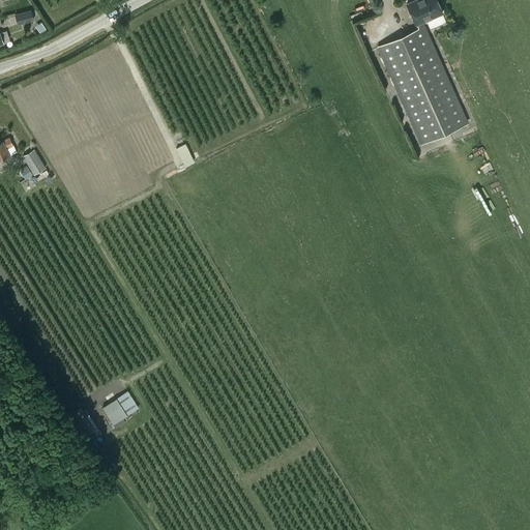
[(423,22),(443,13),(437,0),(412,0),(405,3),(415,26),(416,25),(417,28),(377,47),(420,144),(468,123),(423,22)]
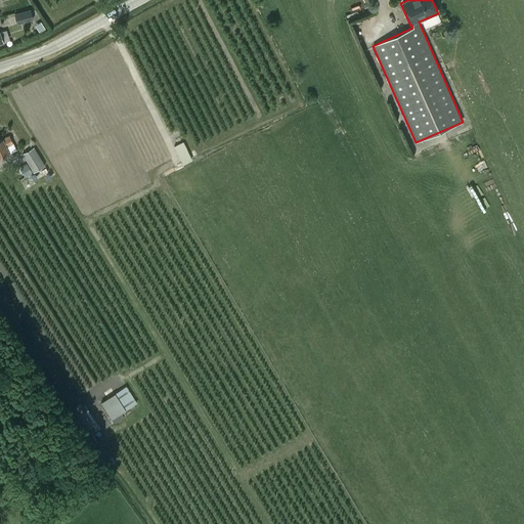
[(33,19),(30,9),(14,13),(17,25),(33,19)]
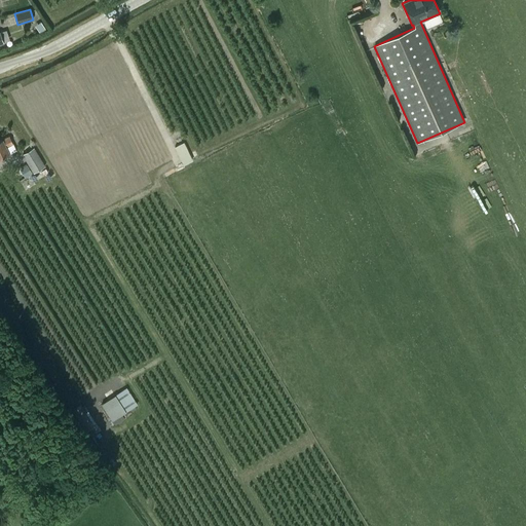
[(0,158),(16,151),(9,137),(0,141),(0,158)]
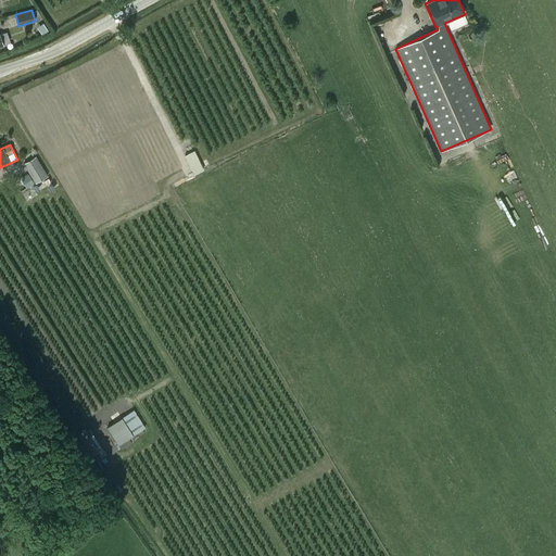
[(185,155),(193,174),(203,169),(194,151),(185,155)]
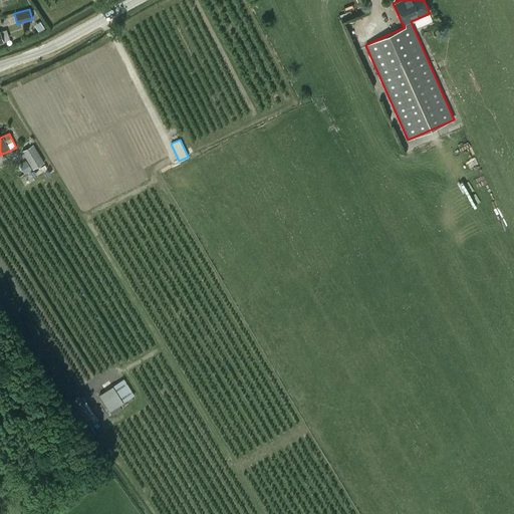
[(32,170),(44,163),(33,145),(21,152),(32,170)]
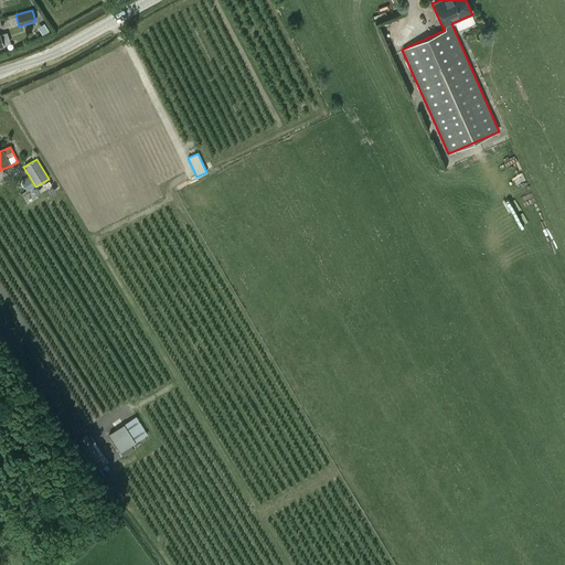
[(29,178),(21,182),(27,191),(34,187),(29,178)]
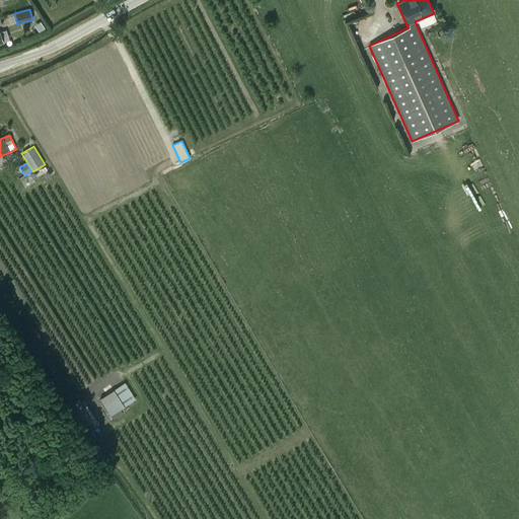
[(124,383),(114,389),(124,405),(134,399),(124,383)]
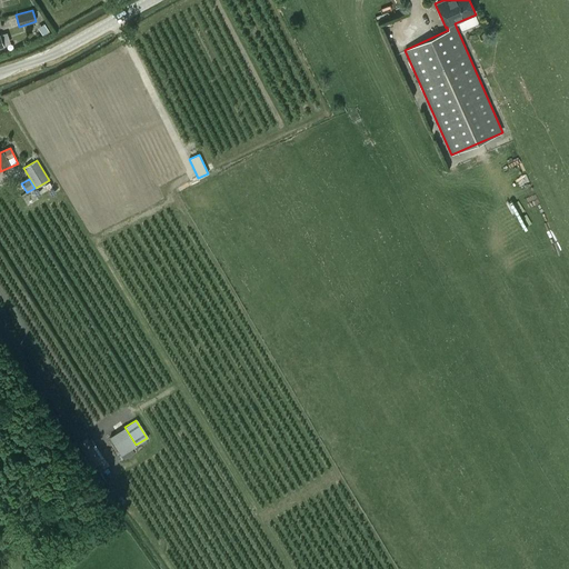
[(136,445),(125,427),(110,437),(121,455),(136,445)]
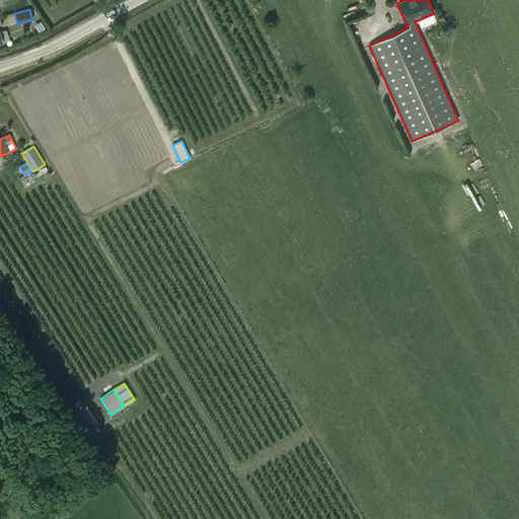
[(84,400),(74,406),(87,430),(98,424),(84,400)]
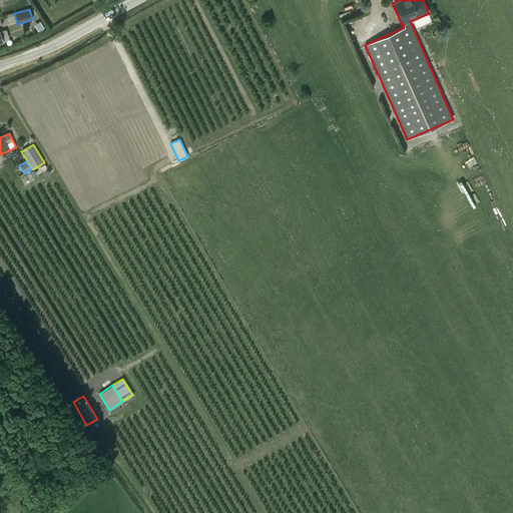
All buildings are outlined.
